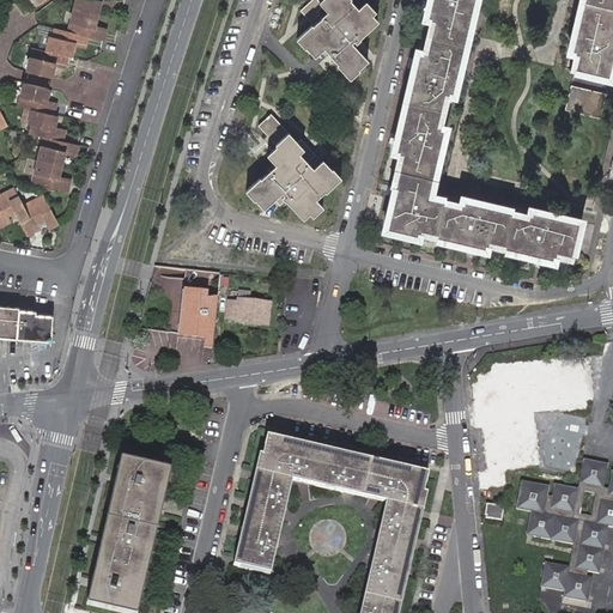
[(53,66),(64,68),(66,59),(70,60),(73,46),(83,48),(85,40),(101,43),(104,32),(93,30),(99,6),(110,7),(111,0),(74,0),(72,13),(66,34),(54,31),(50,41),(48,40),(44,53),(31,50),(25,72),(50,79),(53,66)]
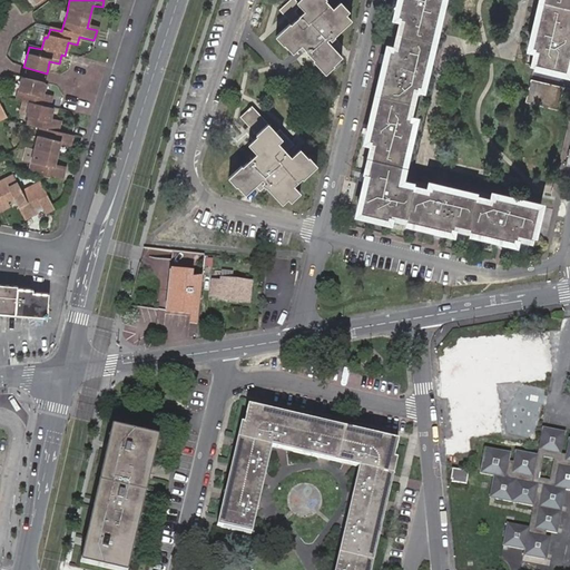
[(283,52),(291,59),(296,55),(303,48),(308,53),(305,57),(314,66),(313,67),(325,79),(334,70),(333,69),(341,61),(334,55),(340,49),(333,42),(350,26),(343,19),(346,16),(336,7),(328,15),(321,7),(322,6),(316,0),(300,0),(300,1),(301,2),(296,8),(293,10),(287,6),(275,18),(287,31),(272,46),(281,53),(283,52)]
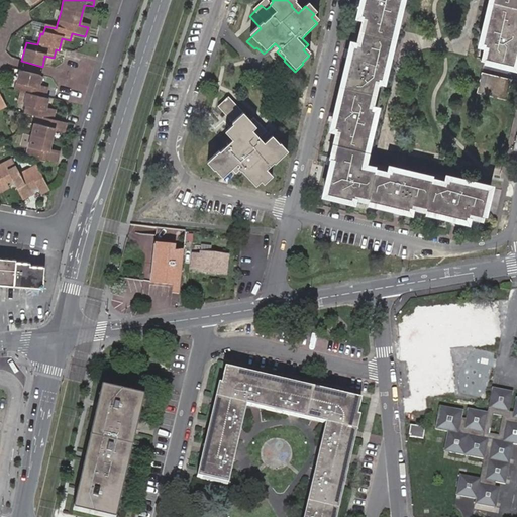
[(489,187),(447,178),(446,182),(445,185),(432,182),(432,178),(406,172),(389,168),(388,171),(387,176),(374,173),(375,168),(364,165),(377,106),(373,105),(369,104),(372,91),(375,77),(379,78),(383,79),(401,0),(360,0),(357,16),(362,17),(366,18),(363,32),(358,45),(355,44),(351,43),(333,123),(336,124),(340,125),(337,138),(334,152),(323,199),(352,205),(353,200),(353,197),(368,201),(367,204),(401,211),(409,213),(411,209),(411,206),(425,209),(425,212),(467,222),(468,217),(469,213),(478,216),(482,217),(483,215),(495,218),(500,191),(489,188),(489,187)]
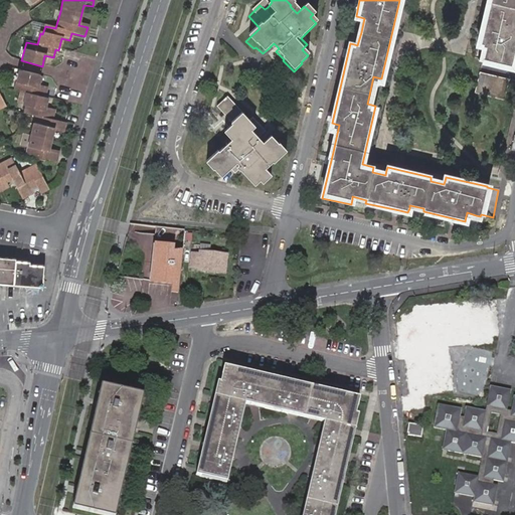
[(514,0),(488,0),(478,44),(482,45),(486,46),(483,59),(513,67),(514,56),(514,21),(514,22),(514,17),(514,0)]
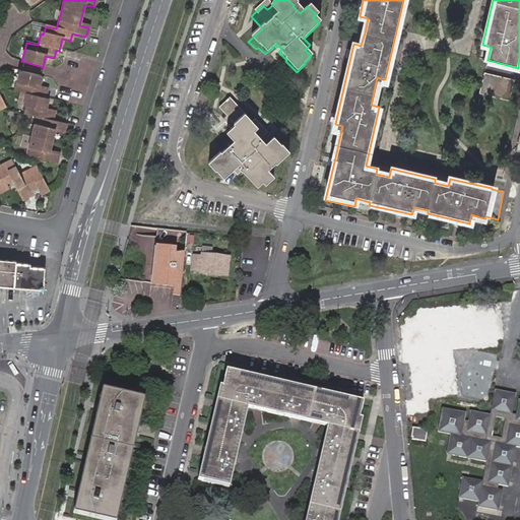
[(275,55),(278,52),(281,49),(276,44),(270,50),(275,55)]
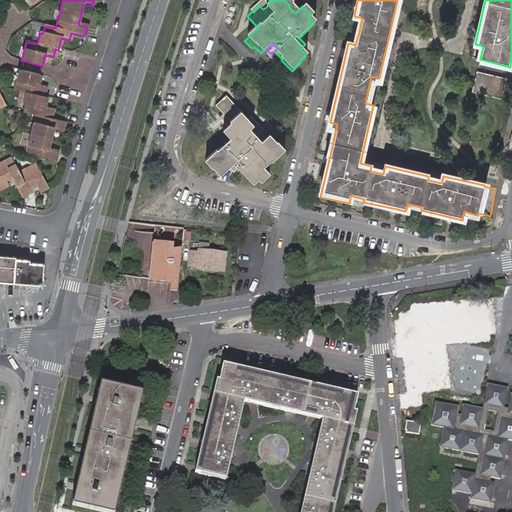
[(52,112),(43,110),(46,97),(43,96),(44,89),(36,87),(39,75),(19,70),(13,90),(25,93),(23,105),(24,106),(22,113),(34,116),(29,134),(24,154),(54,161),(56,154),(47,151),(53,128),(63,131),(65,123),(51,120),(52,112)]
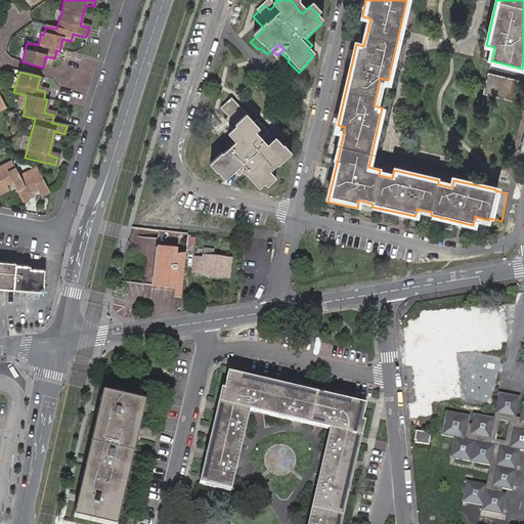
[(519,80),(488,73),(483,94),(514,101),(519,80)]
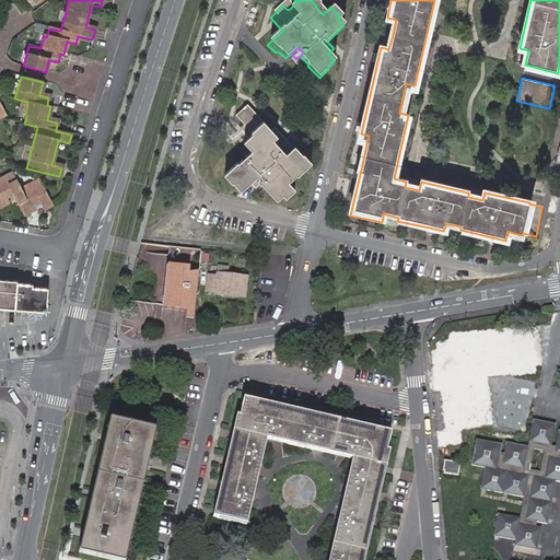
[(0,117),(2,116),(0,112),(0,208),(10,202),(6,196),(12,193),(24,216),(36,209),(33,202),(38,200),(44,209),(50,206),(41,187),(36,181),(19,189),(10,174),(0,178),(0,117)]
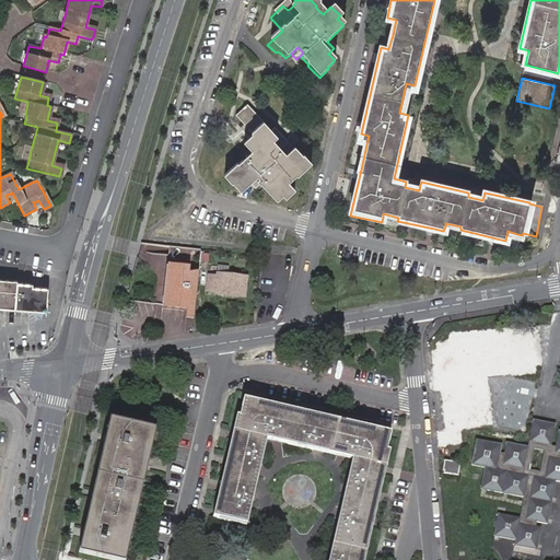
[(284,147),(277,139),(270,135),(268,137),(243,112),(232,124),(249,139),(241,150),(247,155),(253,161),(247,166),(244,164),(236,173),(234,171),(223,183),(232,190),(233,189),(242,197),(249,189),(256,195),(260,190),(270,197),(278,206),(283,200),(288,203),(296,194),(288,187),(296,177),(299,179),(310,166),(301,159),(300,160),(291,152),(283,160),(278,154),(284,147)]
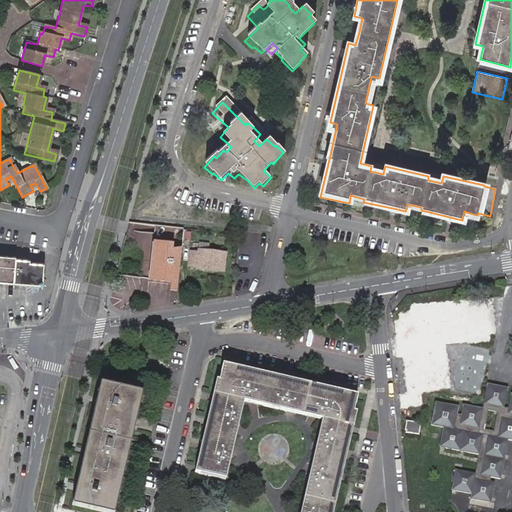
[(220,147),(223,150),(226,152),(231,147),(226,142),(220,147)]
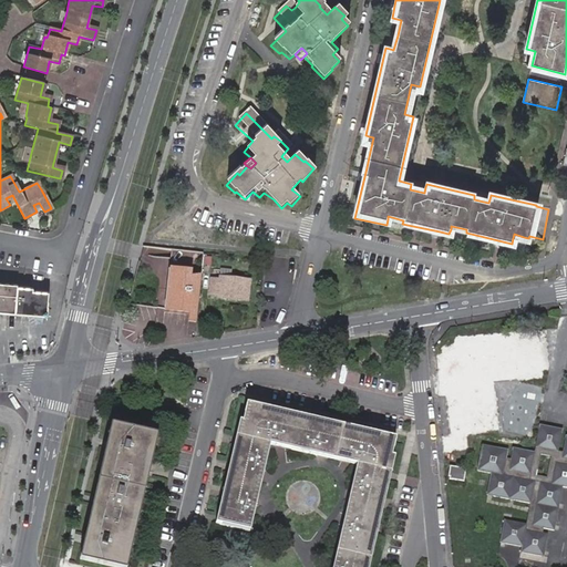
[(424,193),(425,187),(411,184),(410,189),(424,193)]
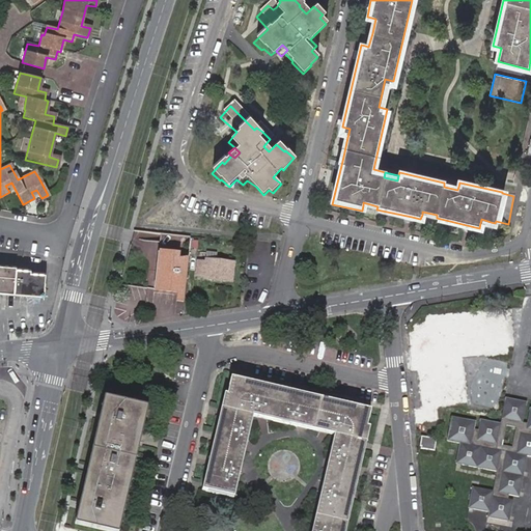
[(174,301),(182,302),(186,259),(174,261),(175,255),(185,256),(187,236),(158,233),(157,241),(151,241),(143,240),(142,251),(150,252),(157,253),(151,289),(175,292),(174,301)]
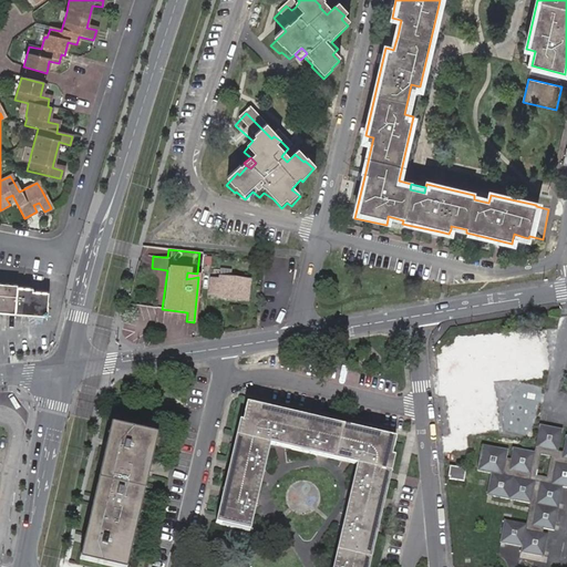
[(210,259),(203,259),(202,272),(208,274),(210,259)]
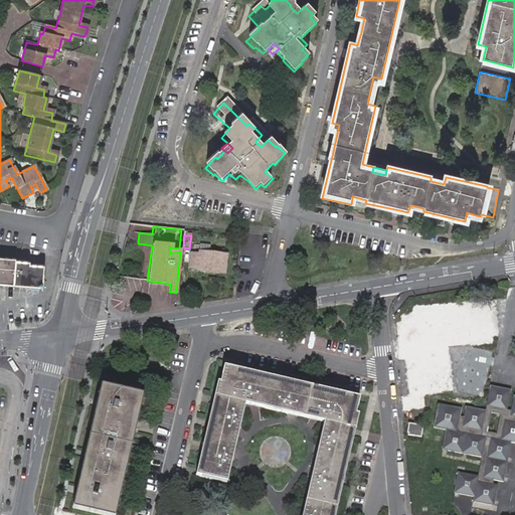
[(209,245),(199,244),(198,251),(208,253),(209,245)]
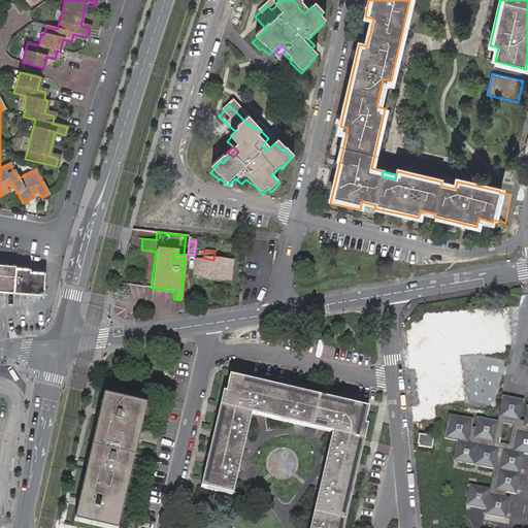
[(203,261),(195,261),(193,274),(201,275),(201,277),(229,281),(231,261),(213,260),(203,258),(203,261)]
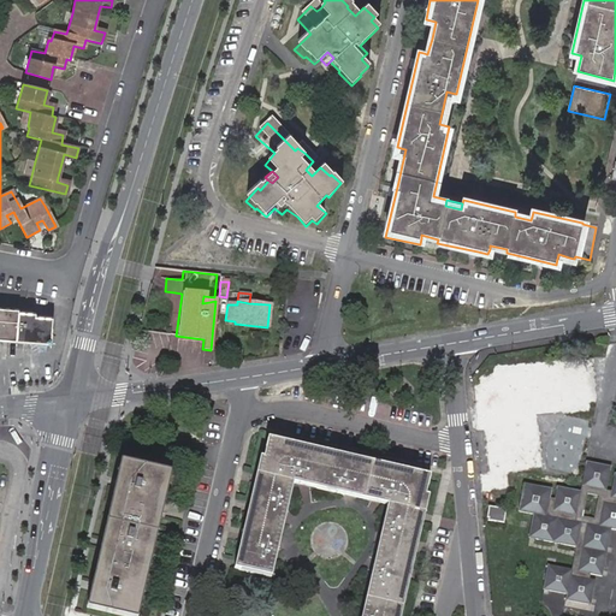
[(0,342),(9,343),(52,345),(54,320),(37,319),(37,315),(19,314),(21,312),(11,312),(0,309),(0,342)]
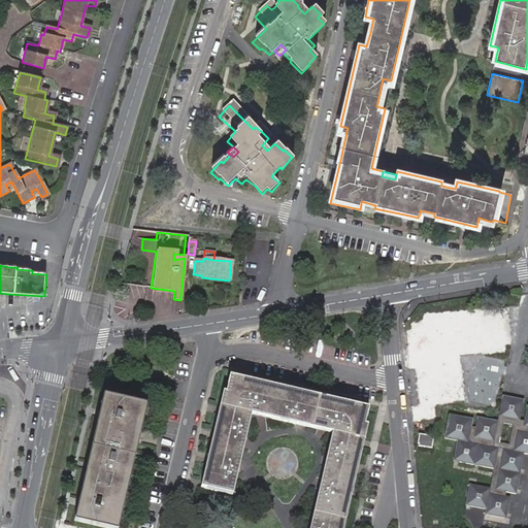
[(465,401),(462,355),(508,352),(507,344),(517,343),(515,306),(425,312),(426,322),(411,323),(413,331),(405,331),(408,369),(414,369),(417,421),(440,420),(439,403),(465,401)]
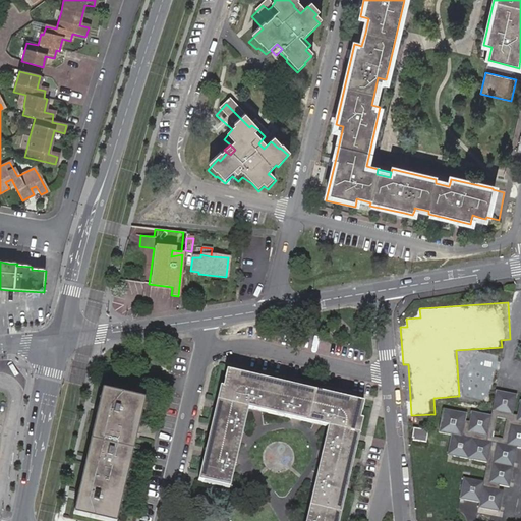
[(363,403),(226,370),(226,373),(363,405),(363,403)]
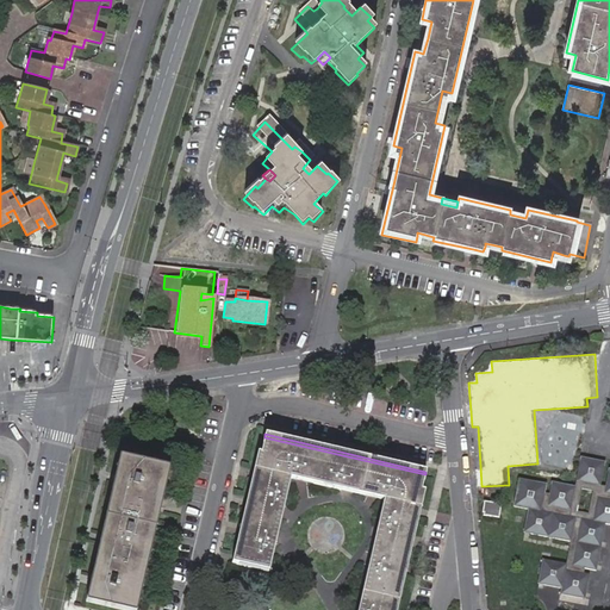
[(393,609),(421,491),(425,474),(265,437),(261,454),(235,565),(268,572),(291,479),(384,500),(358,609),(393,609)]
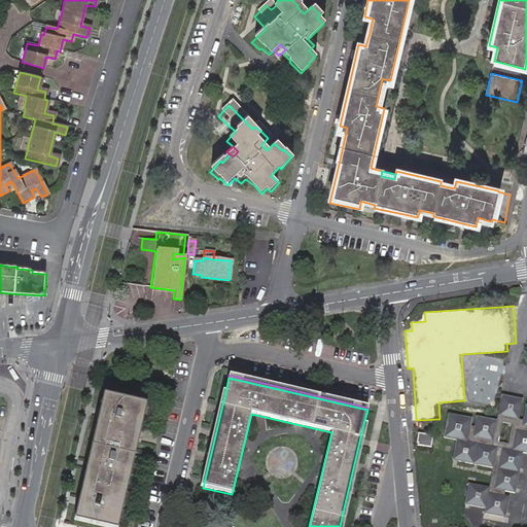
[(203,488),(225,392),(222,391),(200,487),(203,488)]
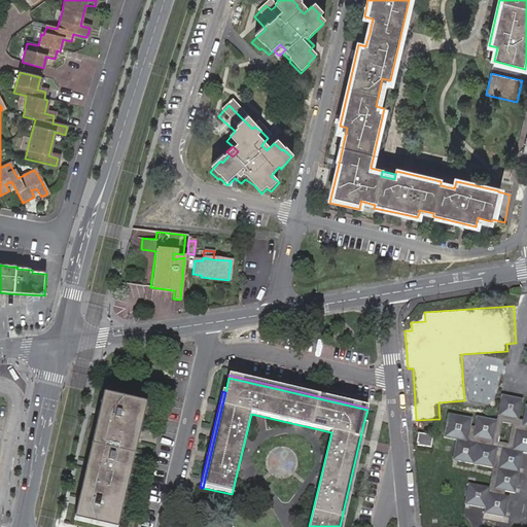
[(78,521),(107,395),(103,394),(74,521),(78,521)]
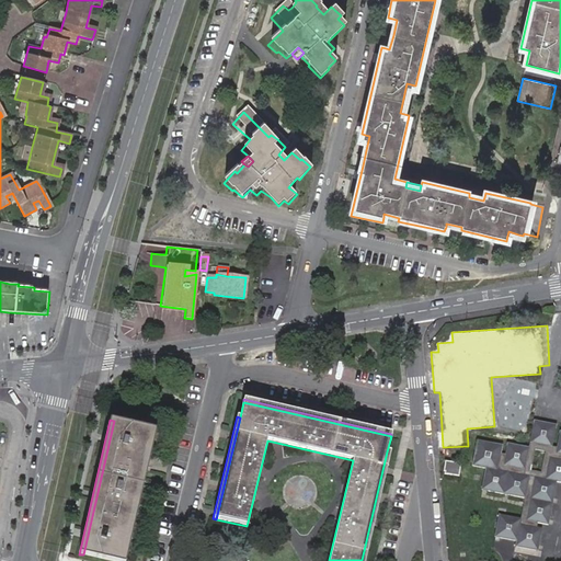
[(560,427),(534,420),(527,442),(476,445),(470,464),(482,468),(483,488),(525,501),(518,518),(500,513),(492,537),(538,551),(546,529),(534,525),(547,525),(559,487),(560,502),(560,427)]
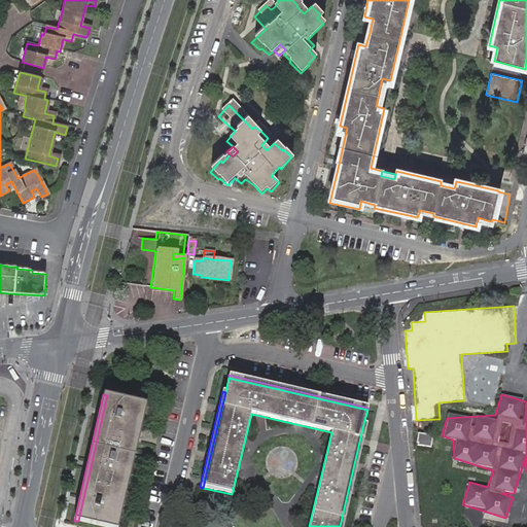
[(102,526),(113,526),(142,403),(107,395),(78,521),(102,526)]
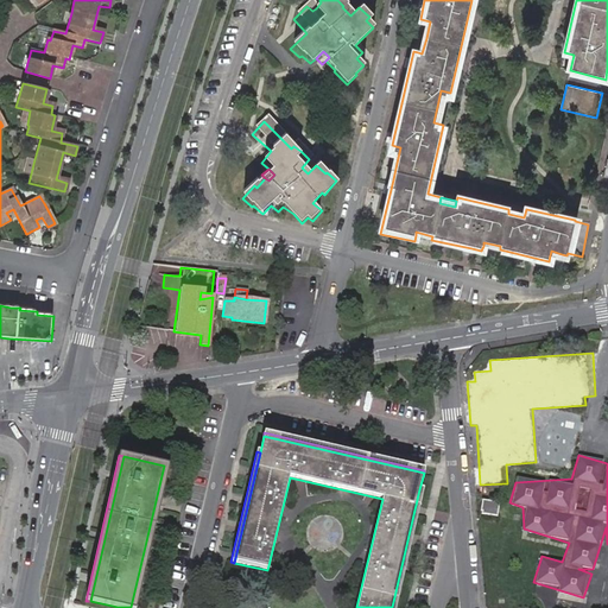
[(134,607),(169,467),(164,466),(131,607),(134,607)]
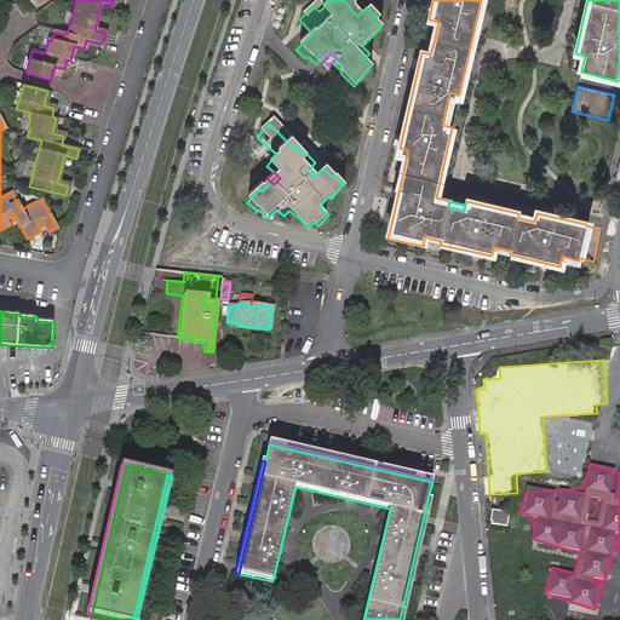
[(402,619),(431,500),(428,499),(400,619),(402,619)]
